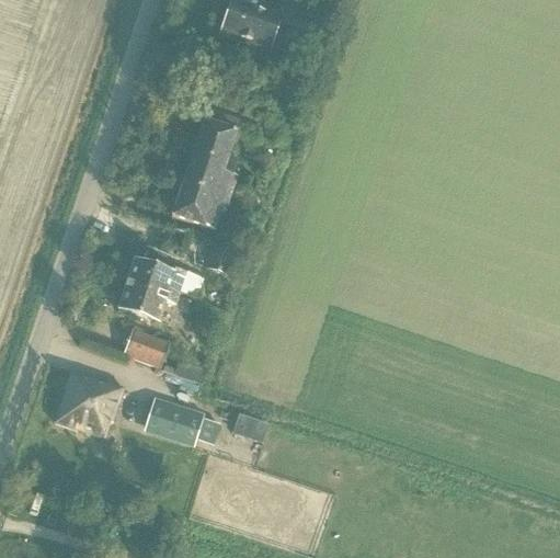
[(309,24),(239,0),(231,0),(220,32),(267,48),(274,31),(303,41),(309,24)]
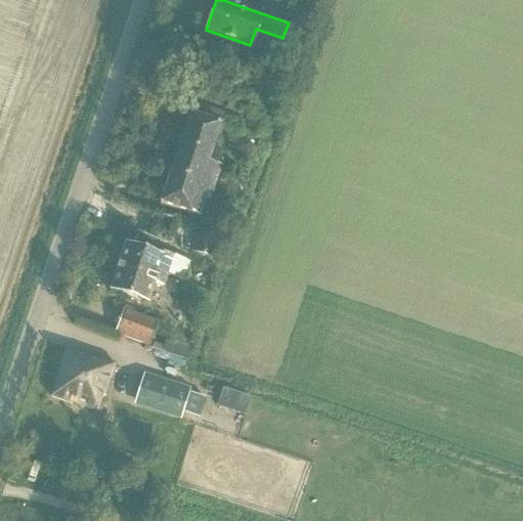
[(214,146),(221,126),(222,122),(188,111),(158,202),(200,214),(207,193),(212,196),(221,165),(216,164),(221,148),(214,146)]
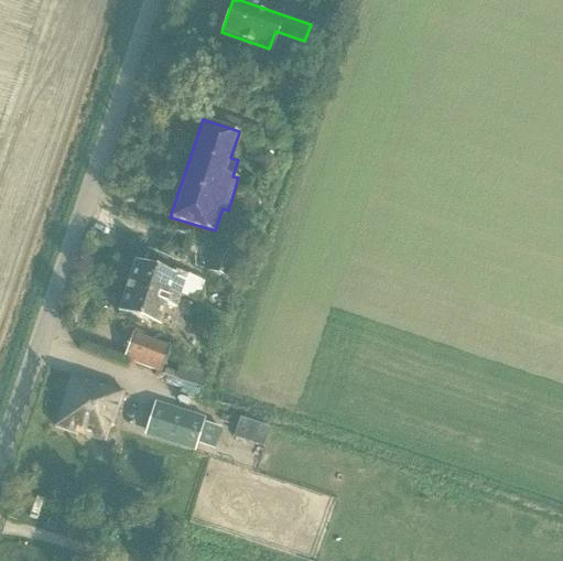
[(238,249),(214,241),(205,269),(228,277),(238,249)]
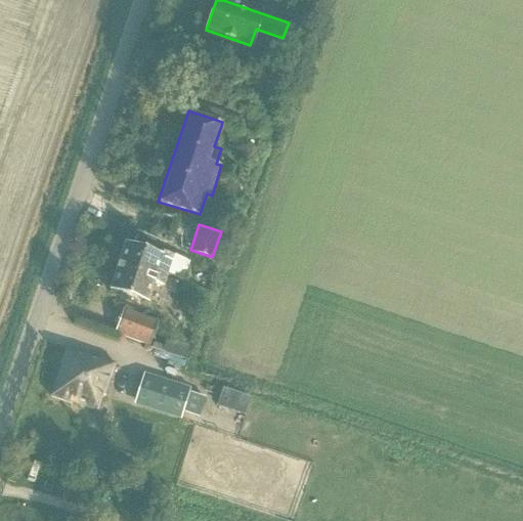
[(172,260),(164,257),(124,243),(110,288),(149,301),(155,283),(164,286),(172,260)]
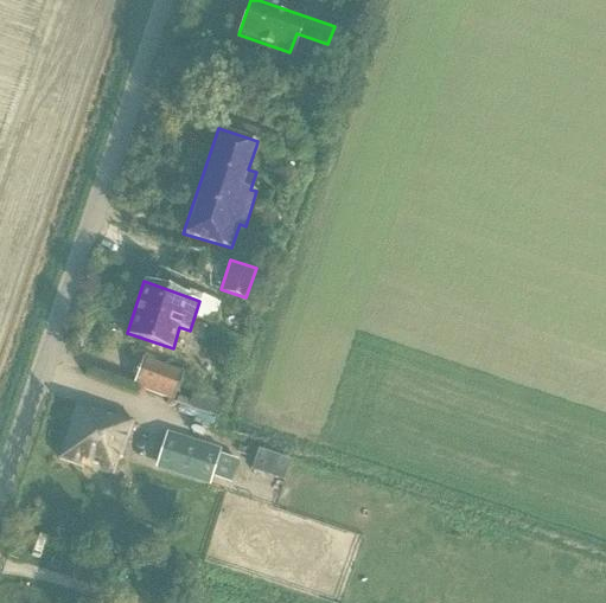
[(173,398),(183,370),(144,354),(132,384),(173,398)]
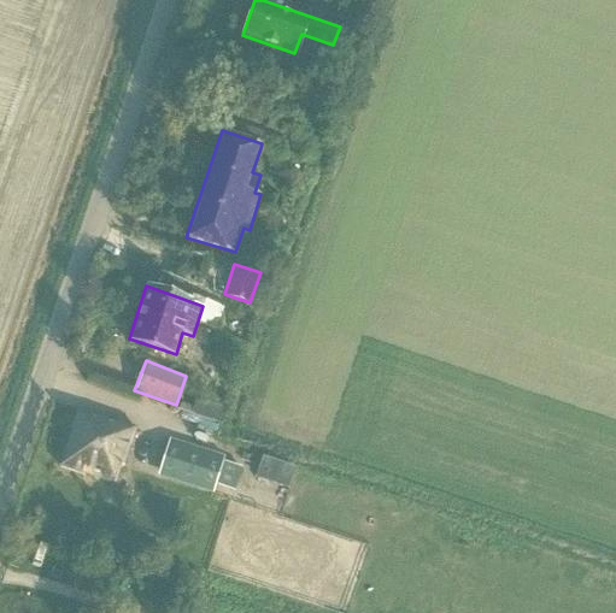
[(191,410),(216,418),(222,402),(197,394),(191,410)]
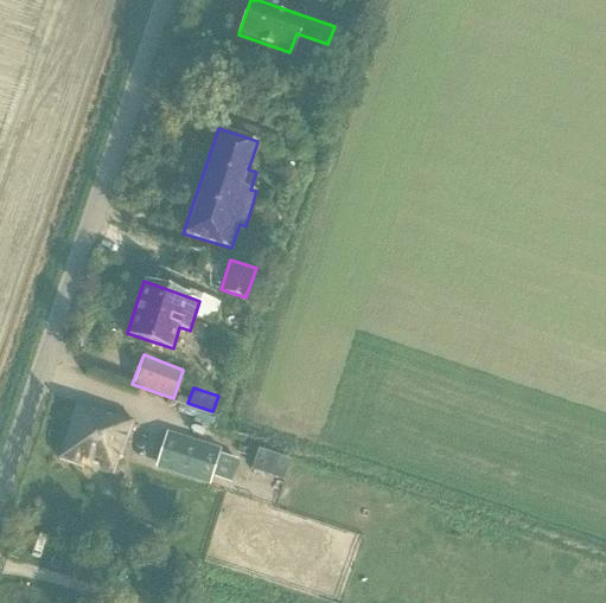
[(146,393),(141,408),(177,419),(182,405),(146,393)]
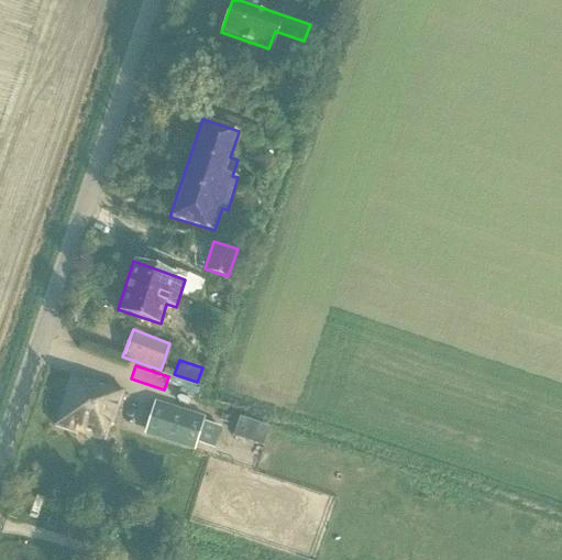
[(113,425),(124,390),(69,370),(54,425),(105,440),(111,424),(113,425)]
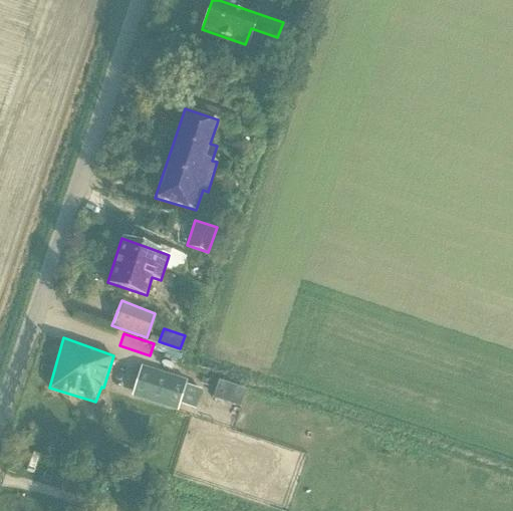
[(160,360),(181,365),(183,355),(163,350),(160,360)]
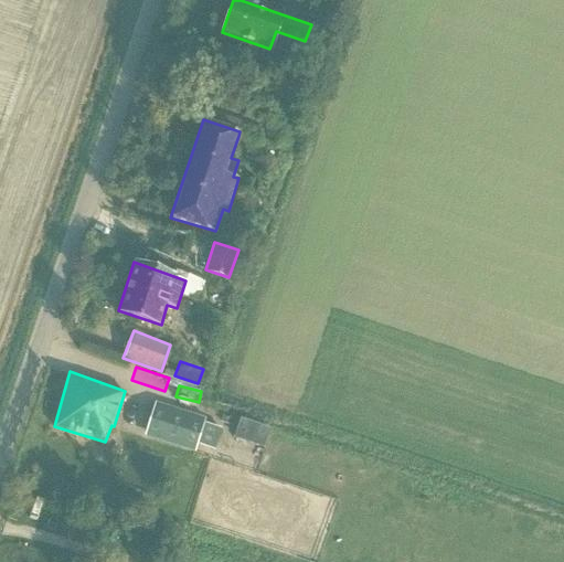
[(205,416),(155,400),(144,434),(194,451),(205,416)]
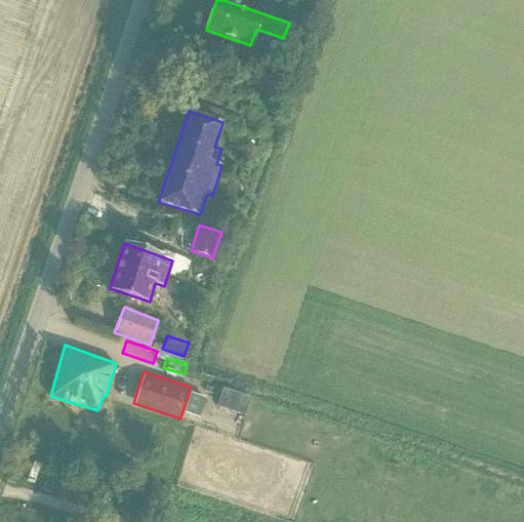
[(250,411),(255,396),(232,387),(226,402),(250,411)]
